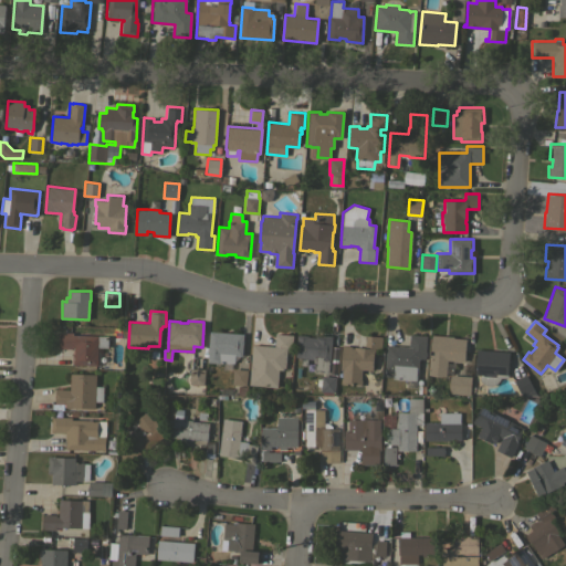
[(243,334),(242,356),(240,356),(236,360),(234,360),(234,363),(232,363),(231,369),(222,368),(223,364),(207,362),(209,331),(243,334)]
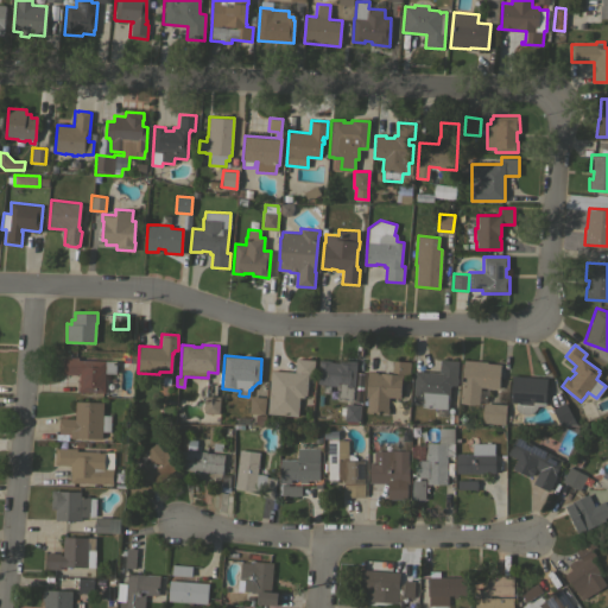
[(116,361),(115,373),(105,373),(105,392),(78,392),(80,372),(77,372),(77,374),(63,374),(63,356),(78,356),(78,360),(116,361)]
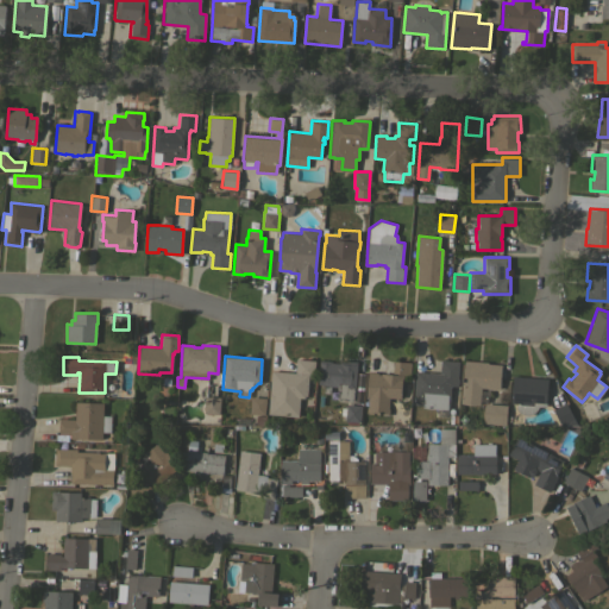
[(296,358),(315,360),(314,376),(308,376),(307,396),(305,396),(305,397),(300,397),(299,416),(268,414),(271,371),(295,372),(296,358)]
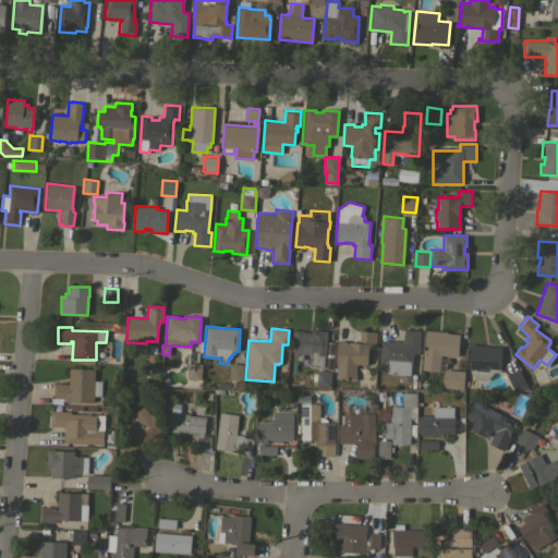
[(421,330),(419,354),(413,353),(411,375),(387,373),(387,372),(378,371),(380,340),(402,342),(403,329),(421,330)]
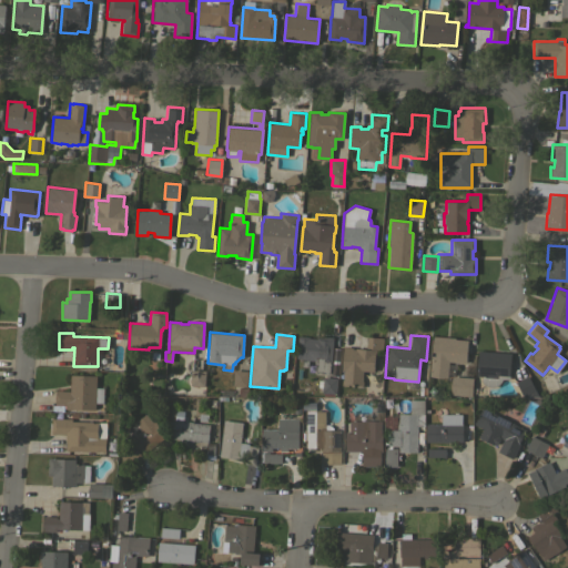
[(331,361),(330,374),(314,373),(315,361),(308,359),(307,366),(302,366),(302,358),(296,358),(297,336),(310,336),(310,338),(317,338),(317,336),(333,337),(331,361)]
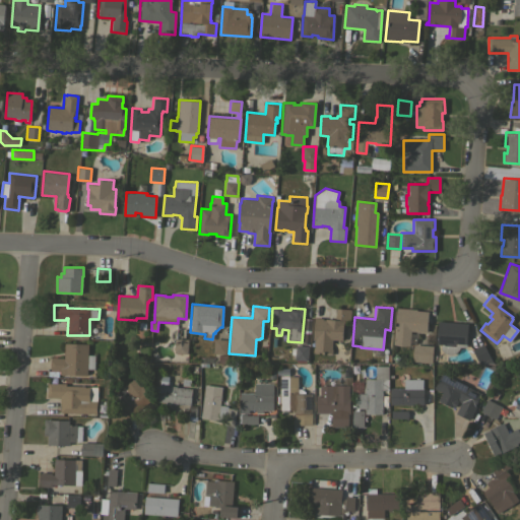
[(349,321),(345,320),(345,327),(346,327),(345,332),(342,333),(342,340),(332,339),(331,348),(332,348),(332,353),(320,353),(321,351),(319,351),(319,353),(313,352),(313,347),(314,347),(314,339),(313,339),(314,317),(323,318),(323,319),(325,319),(335,319),(335,308),(350,309),(349,321)]
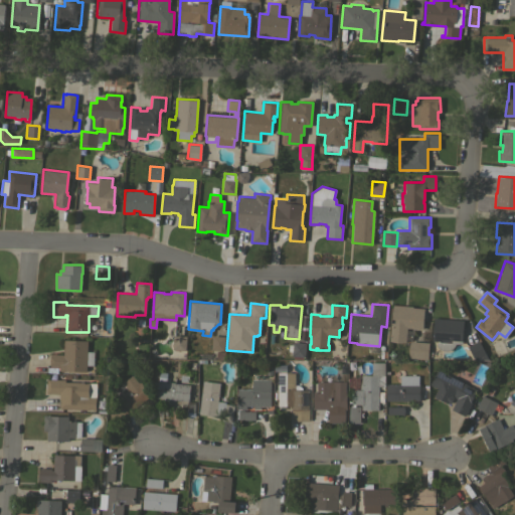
[(390,325),(391,325),(392,305),(406,306),(406,307),(423,308),(422,329),(406,328),(405,342),(389,341),(390,325)]
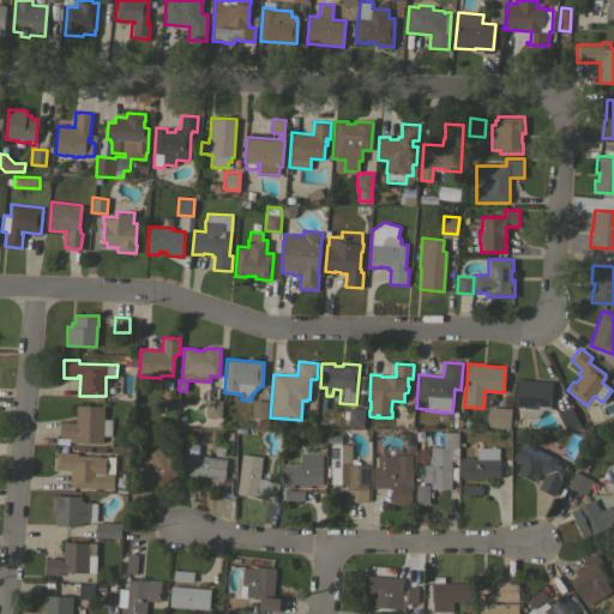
[(513,405),(517,379),(553,383),(551,410),(543,409),(541,414),(537,416),(534,417),(531,417),(529,417),(525,416),(523,415),(519,411),(518,407),(513,405)]
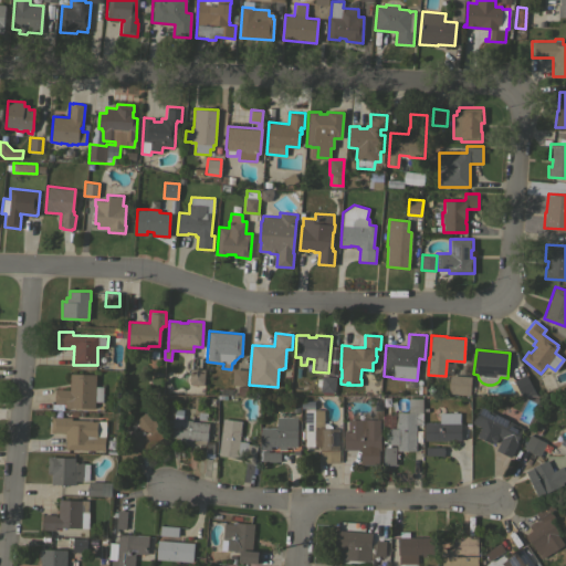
[(203,385),(189,384),(190,368),(205,369),(203,385)]
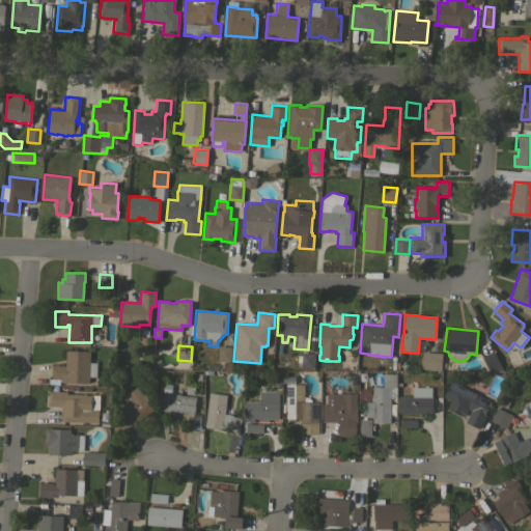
[(230,369),(223,369),(223,361),(217,360),(218,345),(232,346),(230,369)]
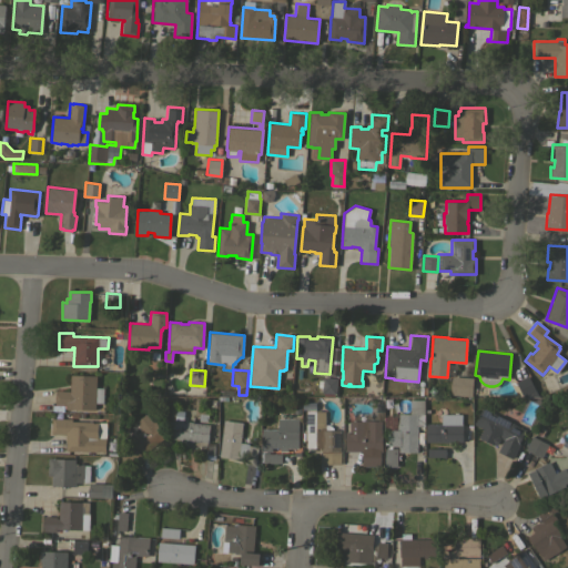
[(95,387),(103,387),(102,403),(95,403),(94,409),(66,408),(66,405),(56,405),(56,402),(54,402),(54,393),(56,393),(56,391),(70,391),(70,375),(97,375),(95,387)]
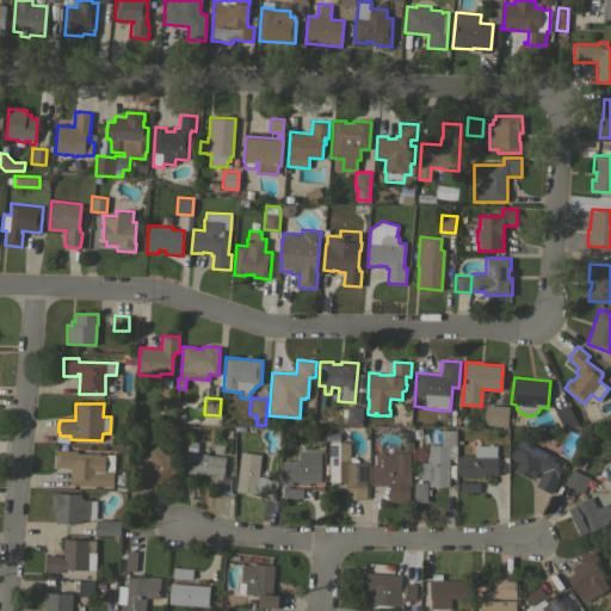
[(568,403),(575,419),(562,426),(555,411),(568,403)]
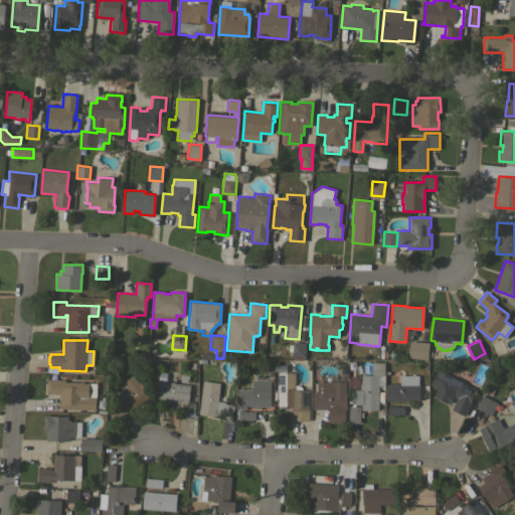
[(428,342),(427,359),(408,357),(409,341),(428,342)]
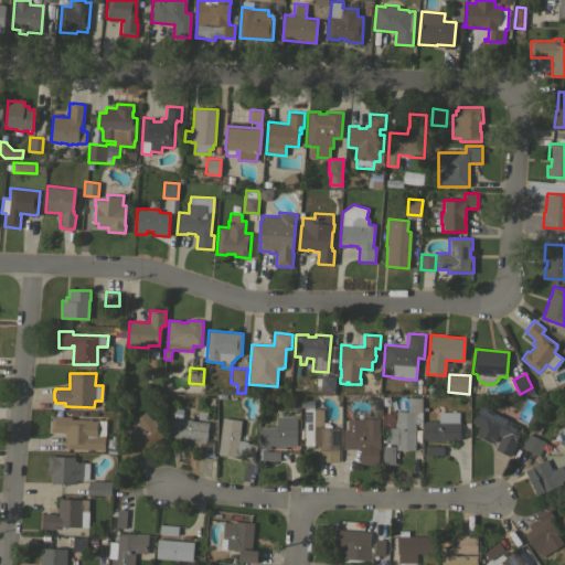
[(334,392),(320,391),(321,375),(336,376),(334,392)]
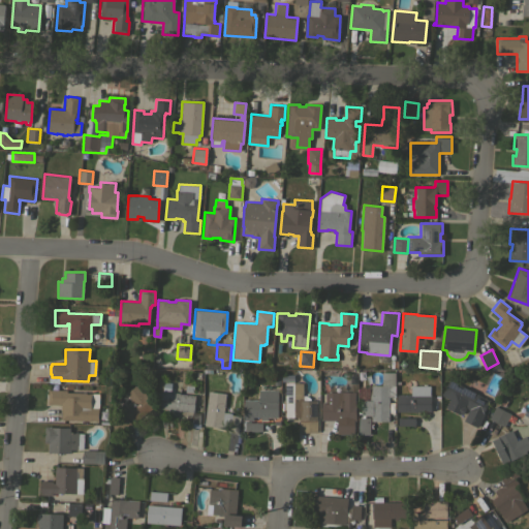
[(359,417),(367,417),(367,414),(361,414),(361,400),(369,400),(369,394),(371,394),(371,385),(381,385),(381,372),(395,372),(394,397),(389,397),(389,422),(369,422),(369,434),(358,434),(359,417)]
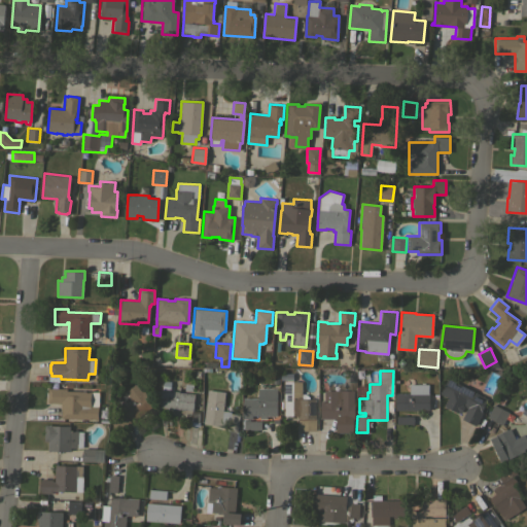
[(447,378),(475,391),(475,392),(487,398),(480,414),(478,413),(472,424),(462,419),(467,408),(464,406),(461,413),(459,412),(458,414),(444,407),(448,397),(440,394),(447,378)]
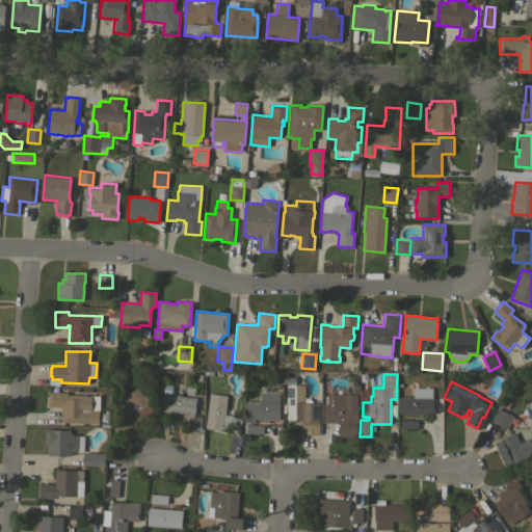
[(160,406),(158,396),(159,386),(163,386),(164,383),(173,384),(171,388),(182,389),(181,396),(196,397),(194,415),(160,410),(160,406)]
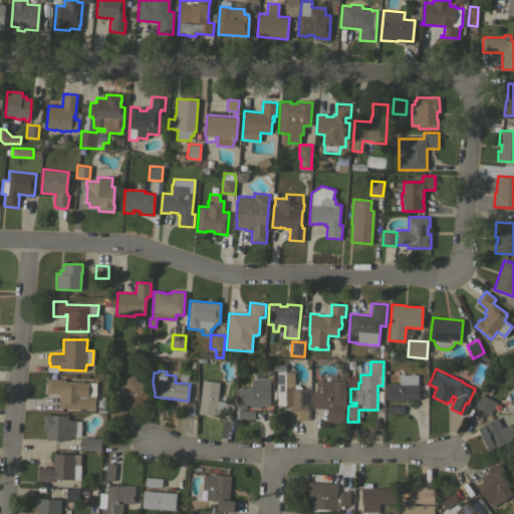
[(307,408),(308,408),(308,420),(290,420),(290,405),(277,405),(276,372),(293,371),(294,383),(298,384),(299,384),(300,387),(301,388),(301,389),(307,389),(307,408)]
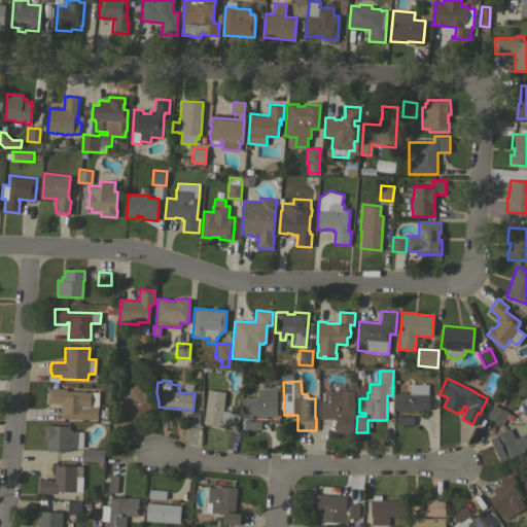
[(132,421),(130,418),(128,419),(132,425),(119,434),(112,425),(123,417),(117,411),(125,405),(119,397),(126,393),(125,391),(135,383),(142,391),(143,391),(153,405),(132,421)]
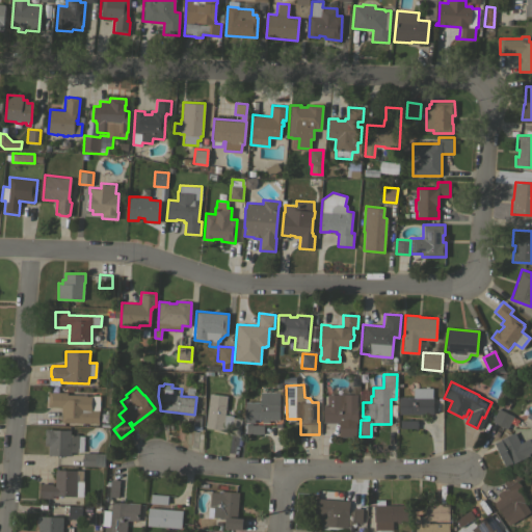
[(413,388),(431,388),(431,397),(432,397),(432,414),(398,414),(398,397),(413,397),(413,388)]
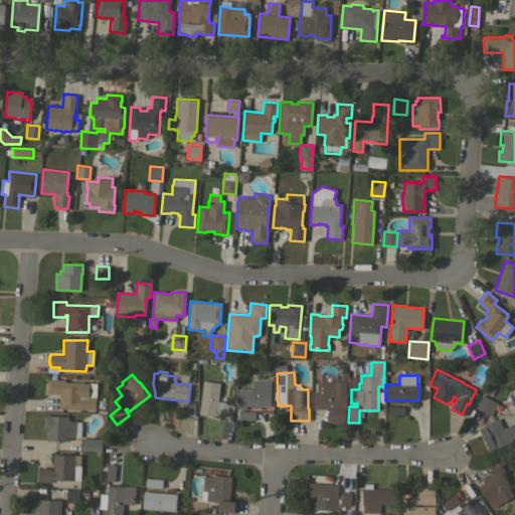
[(89,382),(89,383),(96,383),(95,397),(96,397),(96,409),(60,408),(60,407),(58,407),(59,393),(58,392),(58,393),(46,393),(47,378),(65,379),(64,381),(89,382)]
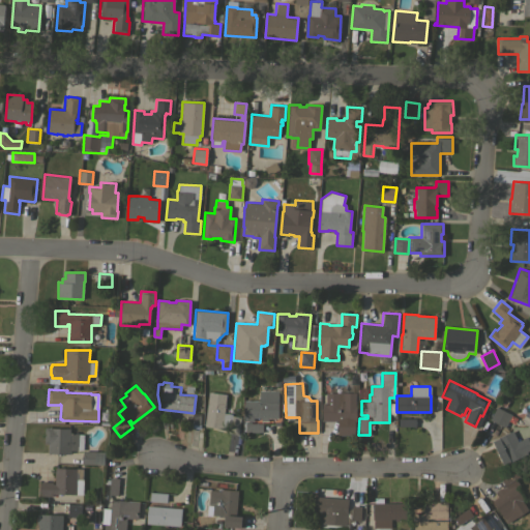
[(277,421),(261,421),(261,417),(247,417),(247,420),(243,420),(244,400),(259,400),(259,391),(265,391),(265,390),(278,390),(277,421)]
